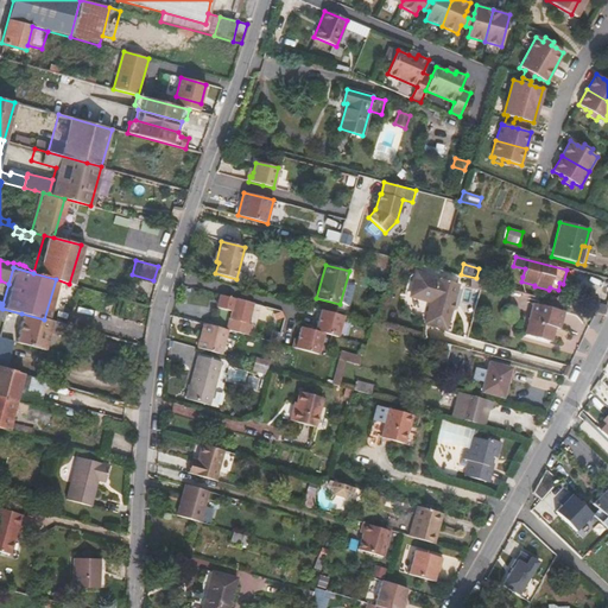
[(436,279),(415,274),(409,297),(429,303),(423,324),(445,330),(451,309),(448,308),(449,303),(453,304),(458,285),(439,280),(436,279)]
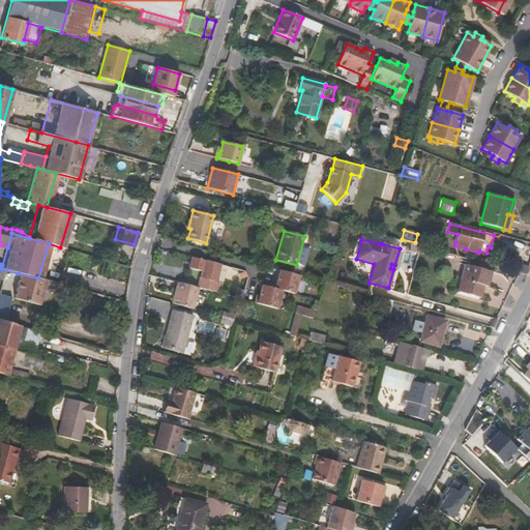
[(410,243),(410,251),(418,253),(419,246),(410,243)]
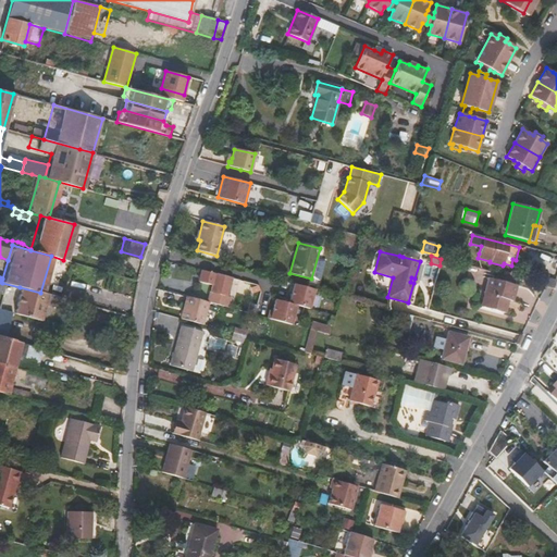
[(217,273),(209,302),(227,307),(231,297),(227,297),(233,277),(217,273)]
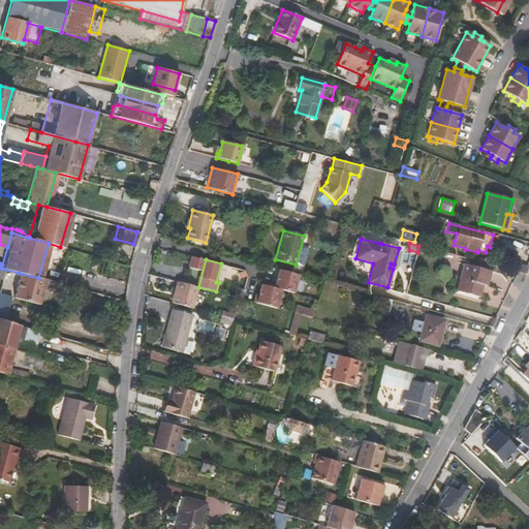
[(488,270),(489,265),(470,260),(469,266),(488,270)]
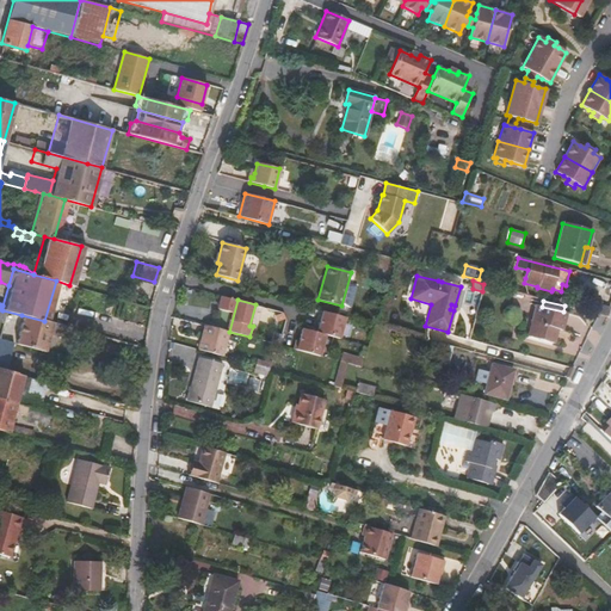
[(566,313),(563,312),(542,307),(536,304),(526,337),(553,344),(557,329),(561,331),(566,313)]
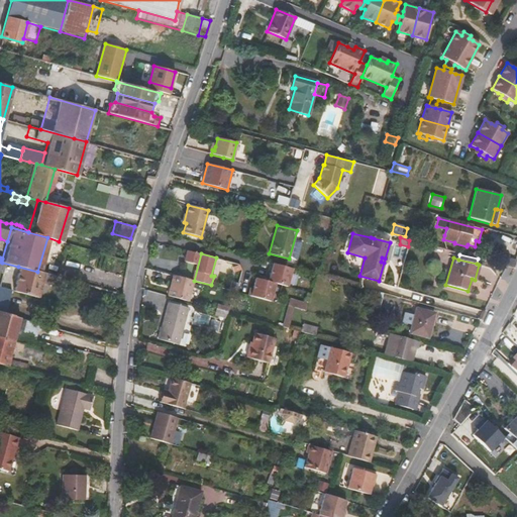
[(507,267),(514,269),(516,264),(516,261),(503,257),(501,266),(507,267)]
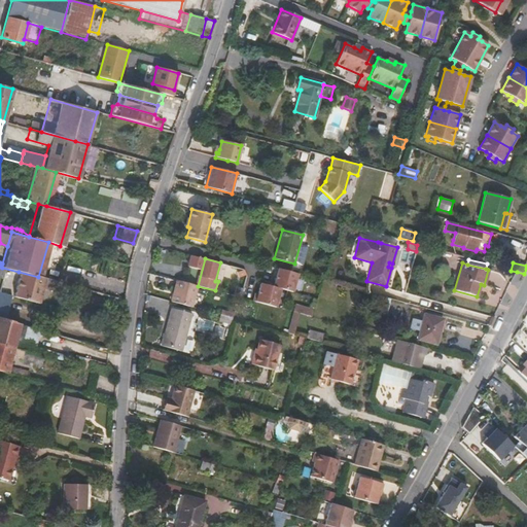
[(278,269),(274,287),(280,289),(292,292),(297,274),(278,269)]
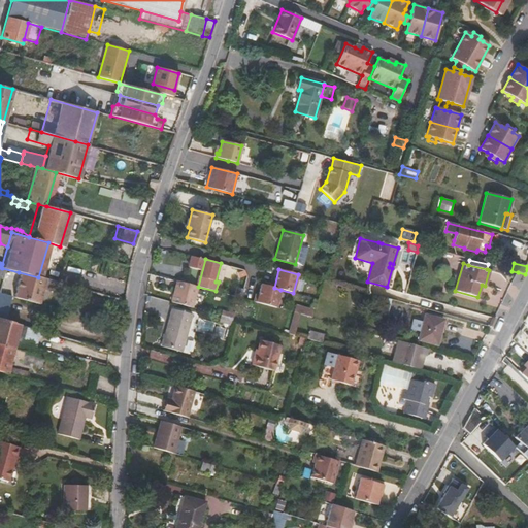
[(43,278),(38,277),(19,272),(11,297),(36,304),(41,285),(43,278)]
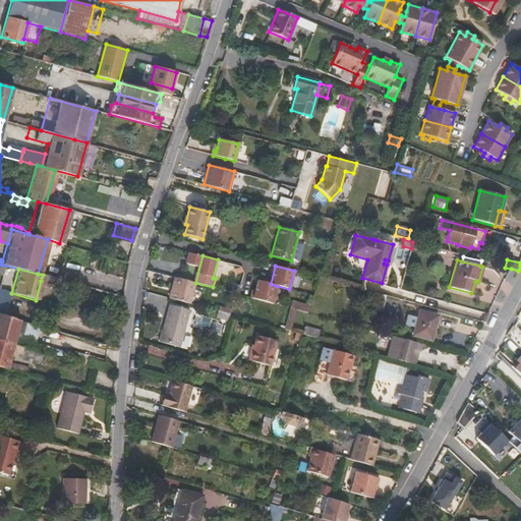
[(195,283),(175,277),(169,298),(189,303),(195,283)]
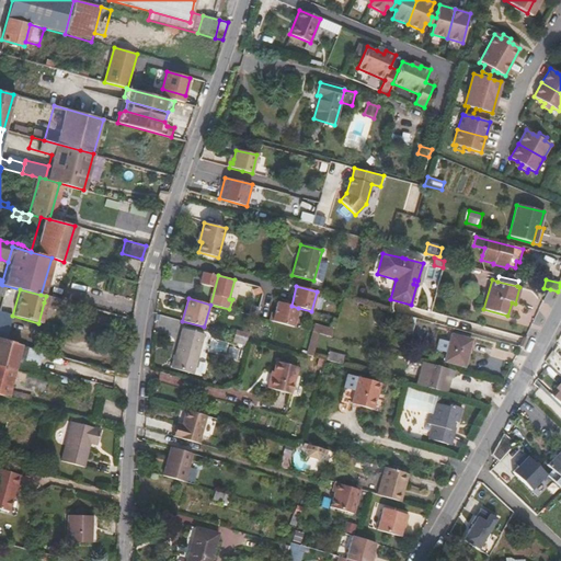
[(270,320),(294,327),(298,308),(292,306),(277,301),(275,313),(272,312),(270,320)]
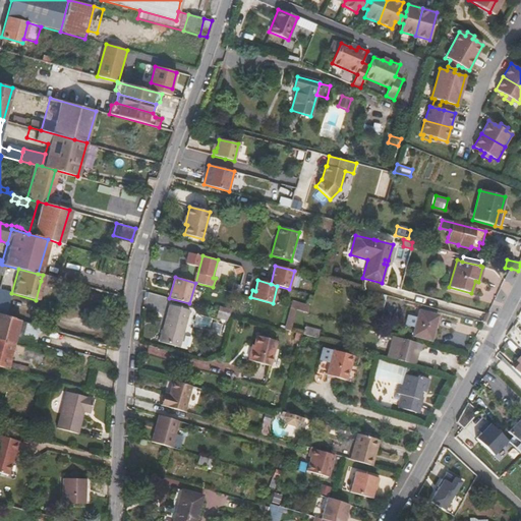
[(231,292),(237,294),(240,286),(233,284),(231,292)]
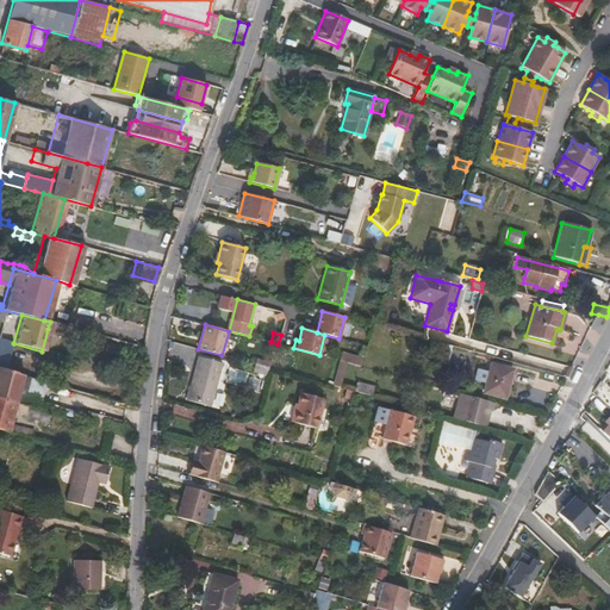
[(441,360),(447,362),(450,352),(443,349),(441,360)]
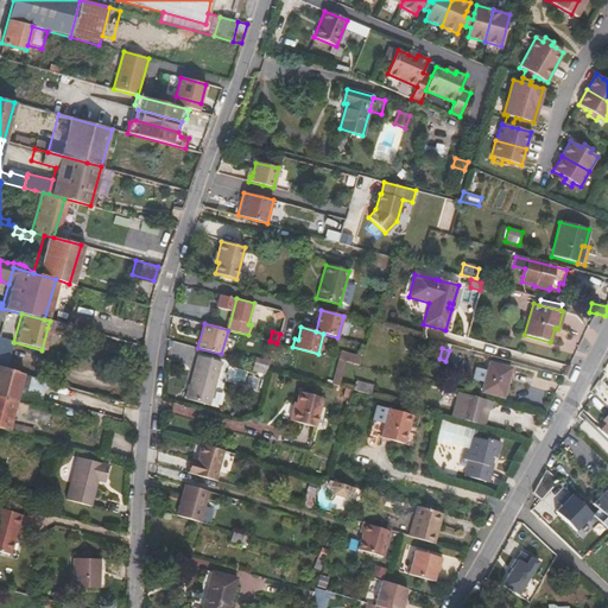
[(341,350),(339,359),(340,360),(346,361),(360,365),(362,356),(341,350)]
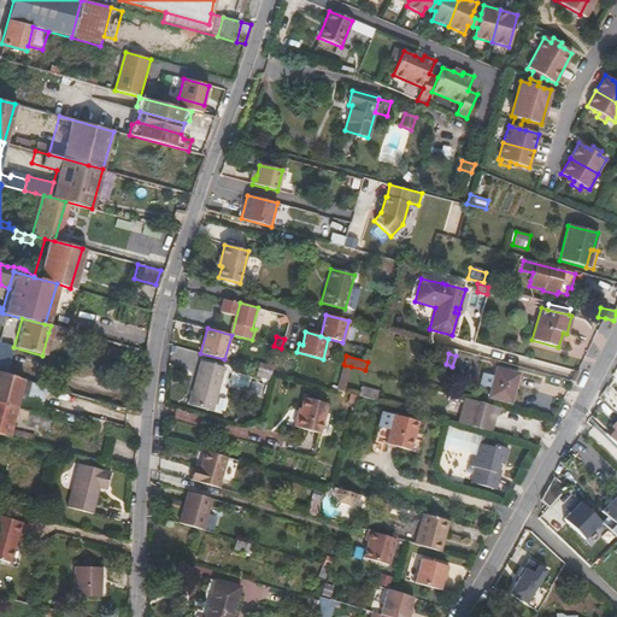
[(224,368),(201,362),(189,405),(212,411),(224,368)]
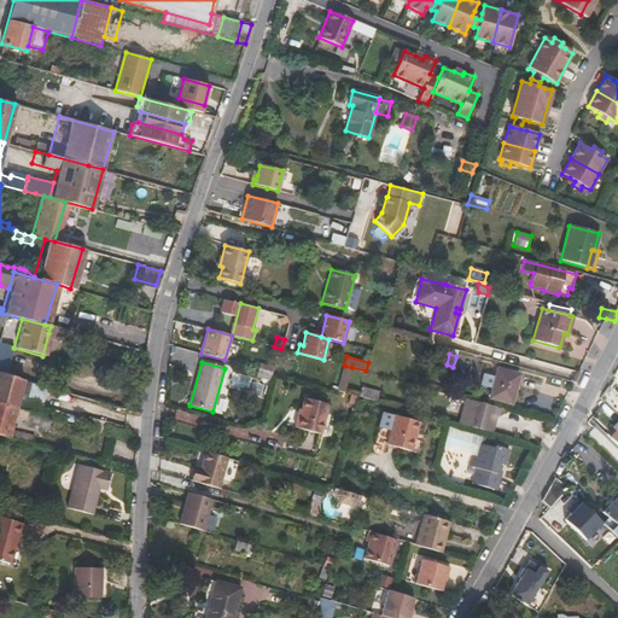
[(351,367),(345,366),(338,391),(344,392),(351,367)]
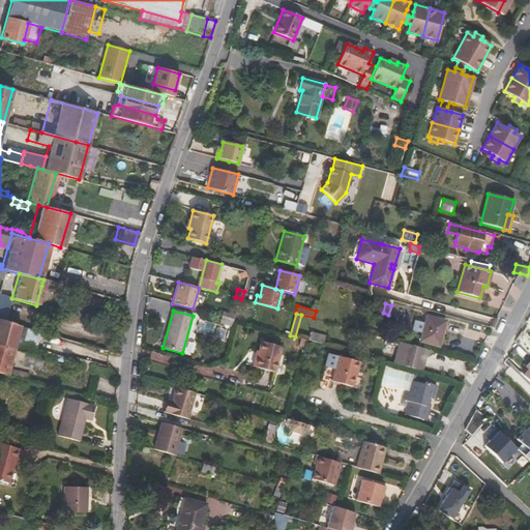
[(219,324),(233,327),(235,320),(222,316),(219,324)]
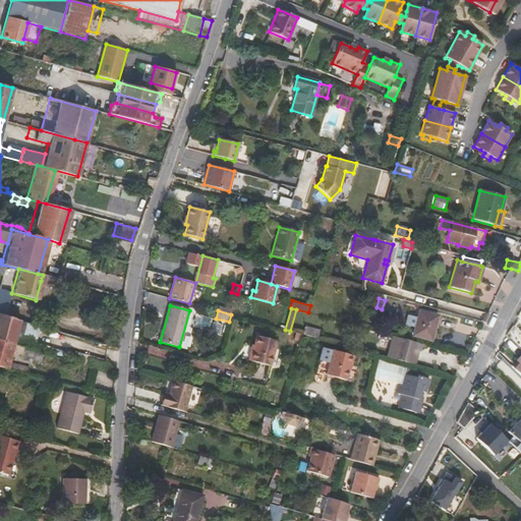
[(435,328),(438,316),(418,311),(416,319),(414,327),(412,335),(412,336),(430,341),(435,328)]
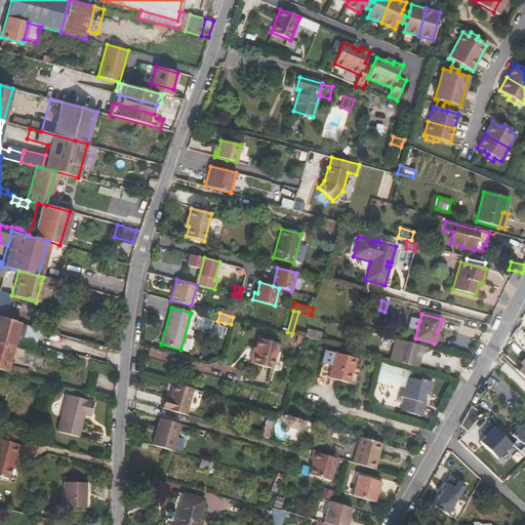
[(0,342),(13,347),(21,322),(0,316),(0,342)]
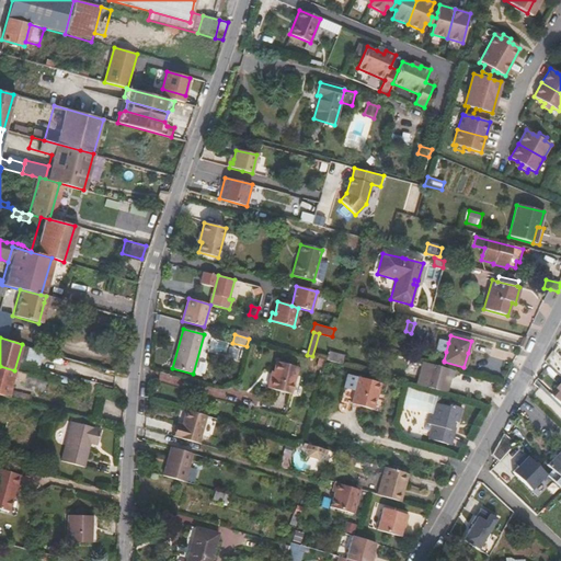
[(435,350),(446,352),(448,343),(437,340),(435,350)]
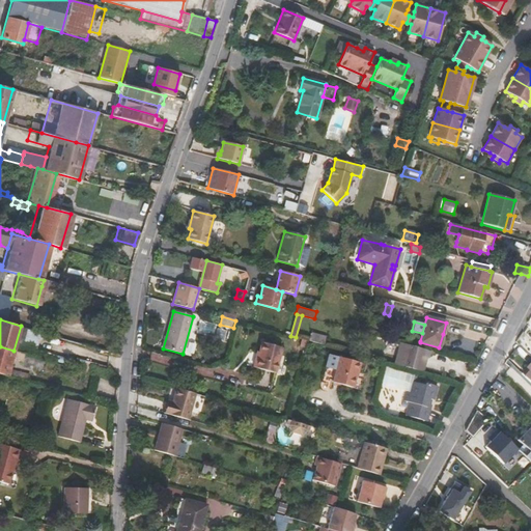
[(32,356),(38,331),(21,326),(14,351),(23,353),(32,356)]
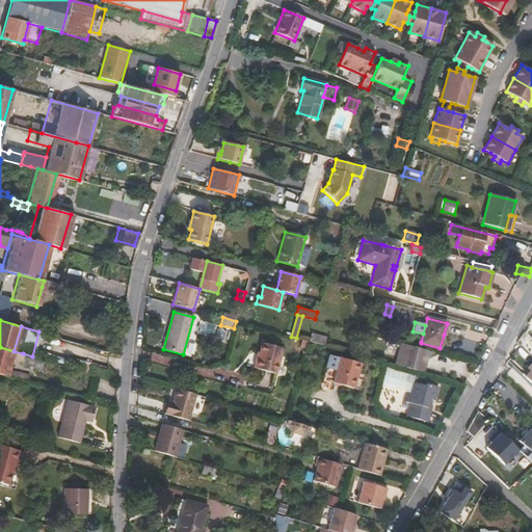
[(310,341),(324,345),(326,337),(312,334),(310,341)]
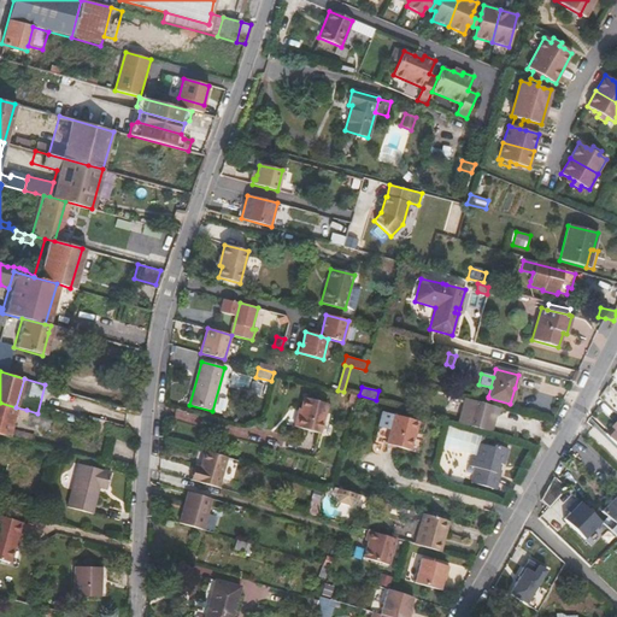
[(328,404),(304,398),(300,410),(299,415),(297,415),(293,427),(319,433),(328,404)]
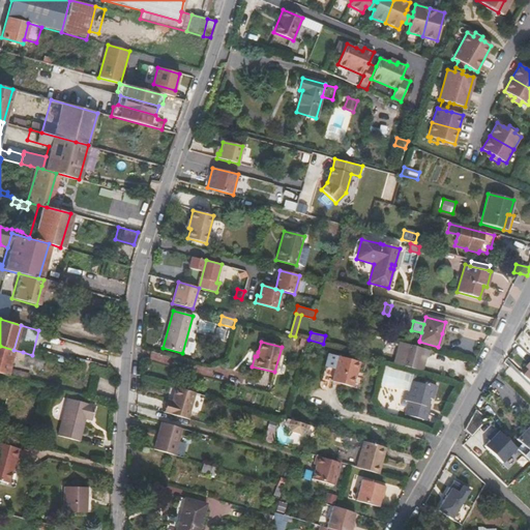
[(406,344),(400,342),(393,363),(400,365),(406,344)]
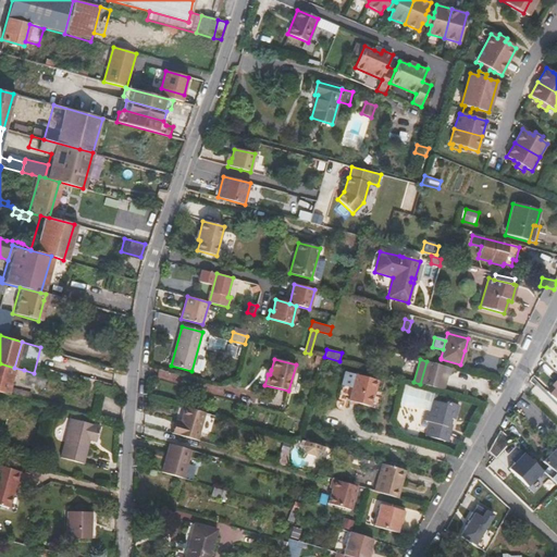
[(443,374),(445,366),(426,361),(420,384),(438,388),(443,374)]
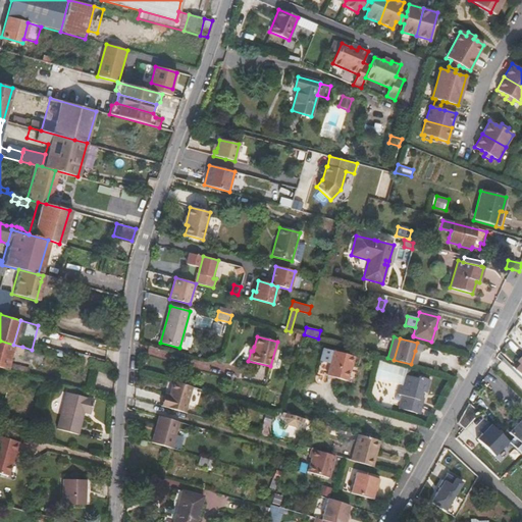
[(20,355),(22,347),(13,345),(0,341),(0,365),(4,367),(6,361),(8,352),(20,355)]
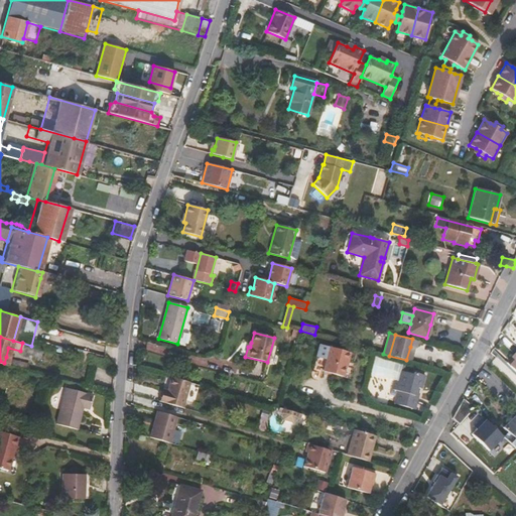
[(348,352),(318,345),(315,357),(326,359),(323,371),(342,376),(348,352)]
